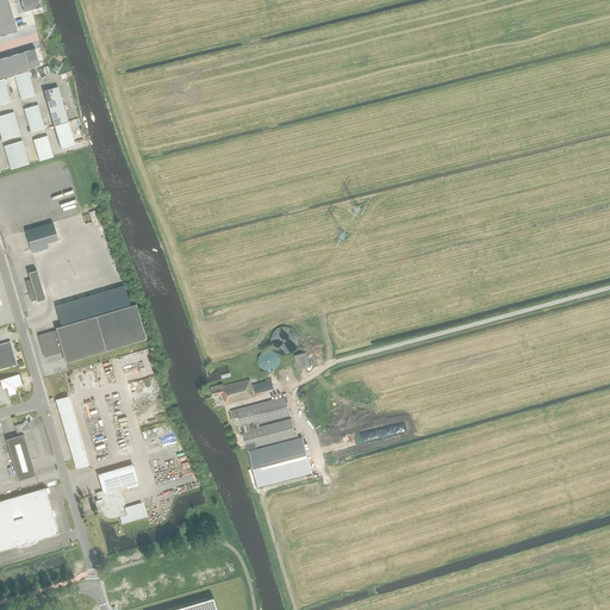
[(8,0),(0,0),(0,12),(1,18),(13,14),(8,0)]
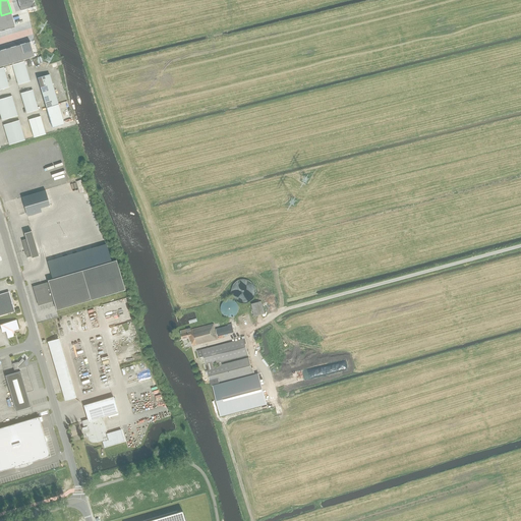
[(33,0),(19,0),(17,1),(20,10),(36,6),(33,0)]
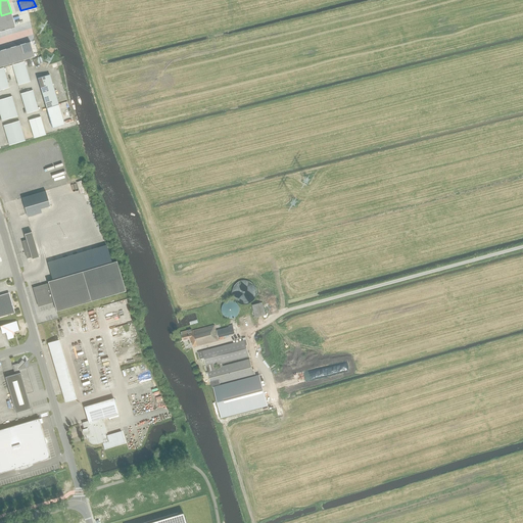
[(11,12),(1,15),(5,30),(15,27),(12,17),(11,12)]
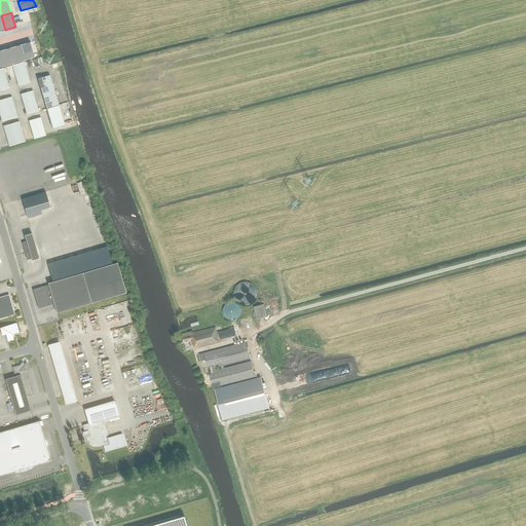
[(30,42),(21,45),(25,61),(35,58),(30,42)]
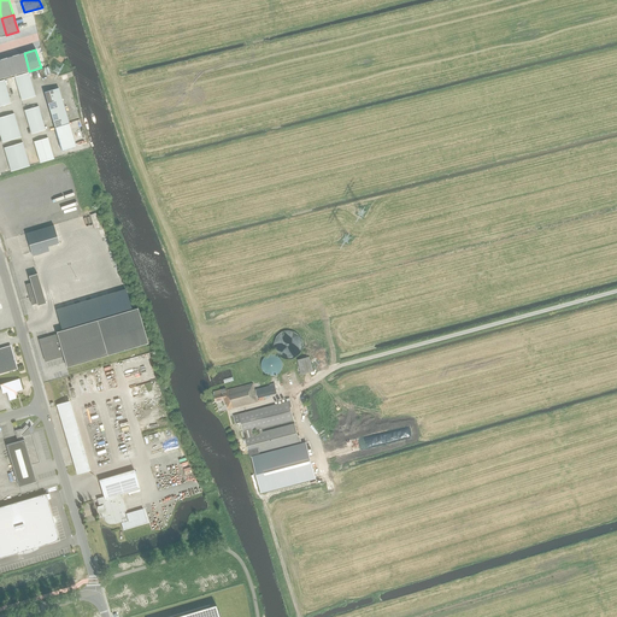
[(24,53),(12,57),(17,74),(29,71),(24,53)]
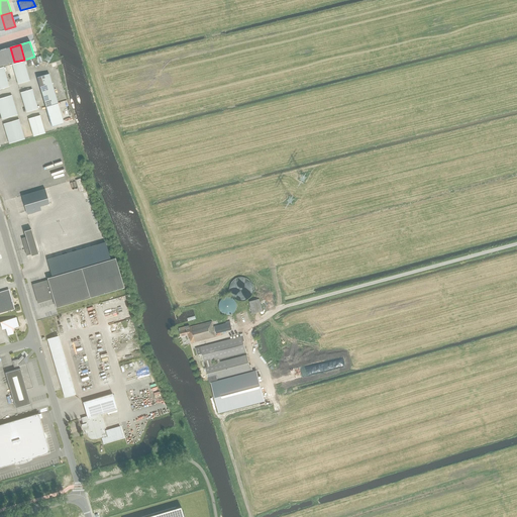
[(10,47),(1,50),(5,65),(14,62),(10,47)]
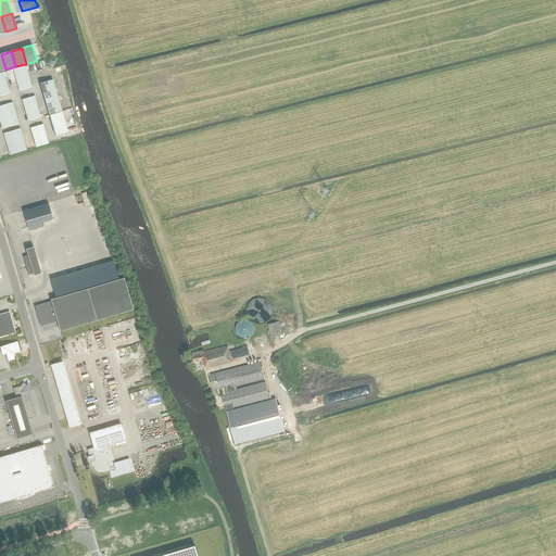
[(13,70),(14,75),(27,71),(26,65),(13,70)]
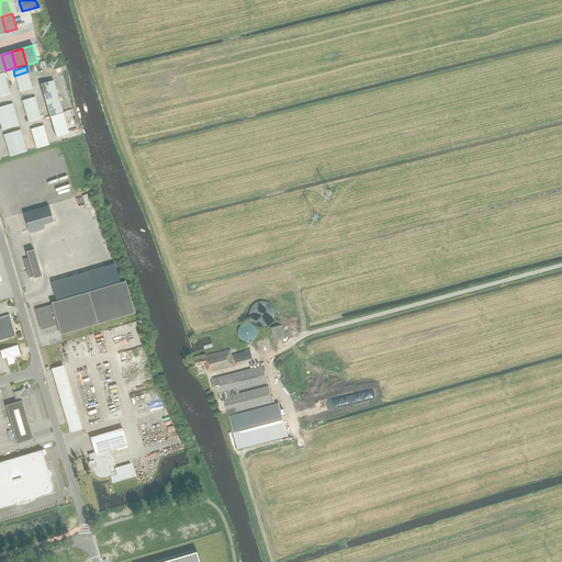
[(17,81),(30,77),(27,71),(14,76),(17,81)]
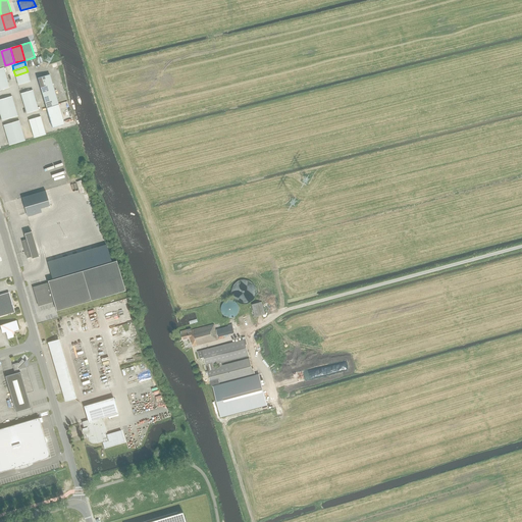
[(16,80),(29,76),(28,71),(15,75),(16,80)]
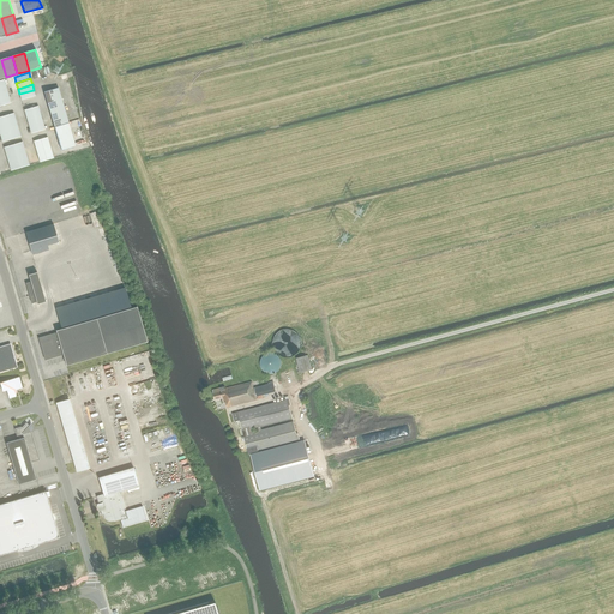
[(43,91),(47,103),(61,100),(58,88),(43,91)]
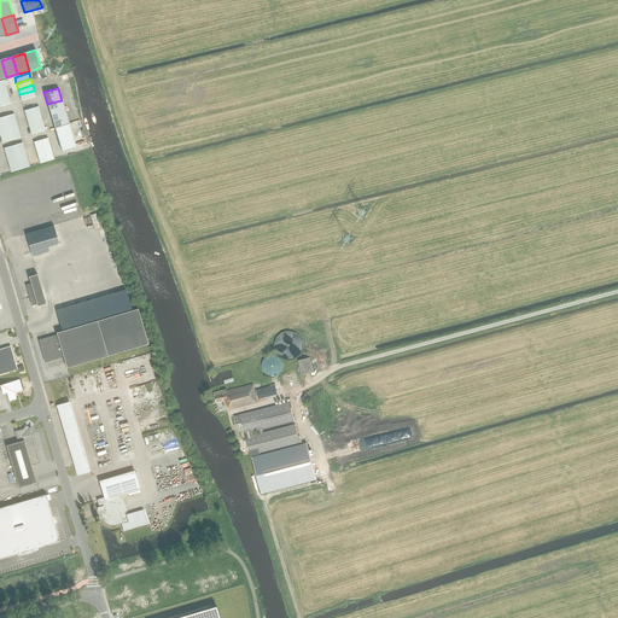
[(34,91),(19,94),(22,100),(35,97),(34,91)]
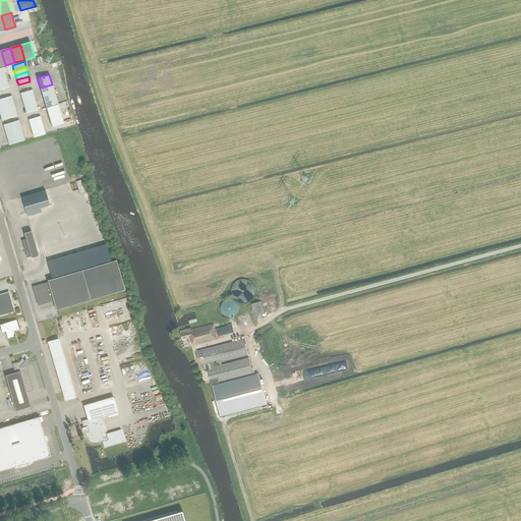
[(43,98),(55,94),(52,84),(40,88),(43,98)]
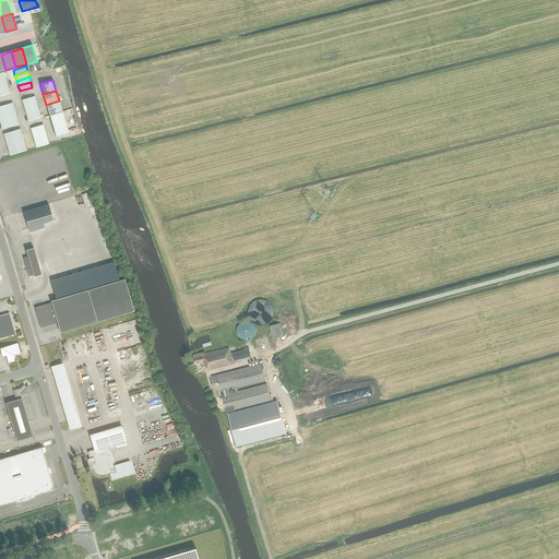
[(22,100),(24,106),(36,102),(35,96),(22,100)]
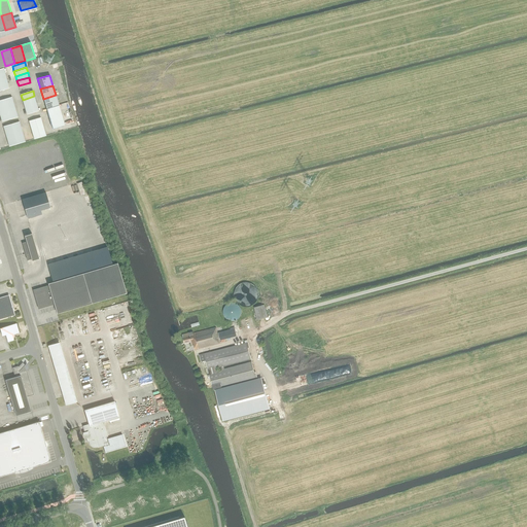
[(46,108),(59,105),(56,95),(43,99),(46,108)]
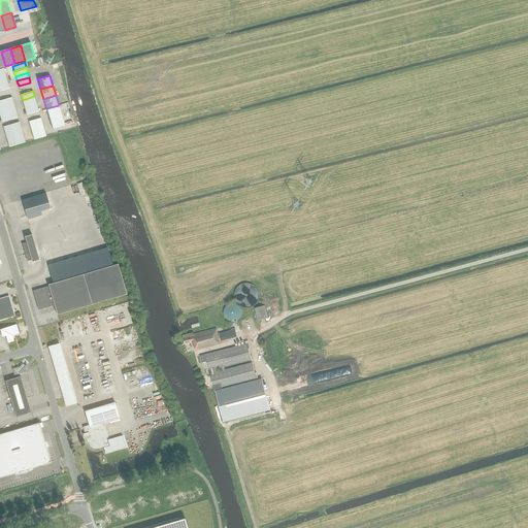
[(34,96),(23,100),(24,104),(36,101),(34,96)]
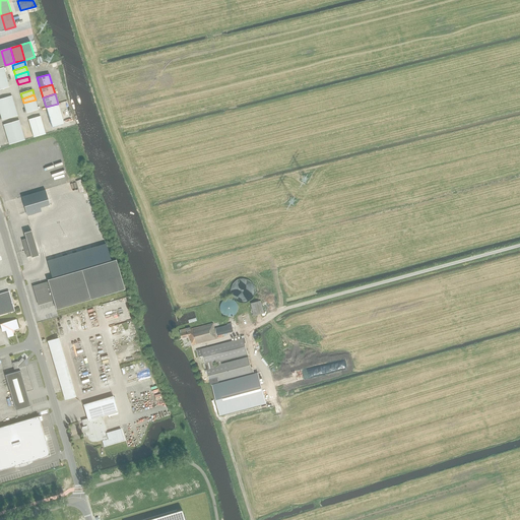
[(24,108),(37,105),(36,100),(23,103),(24,108)]
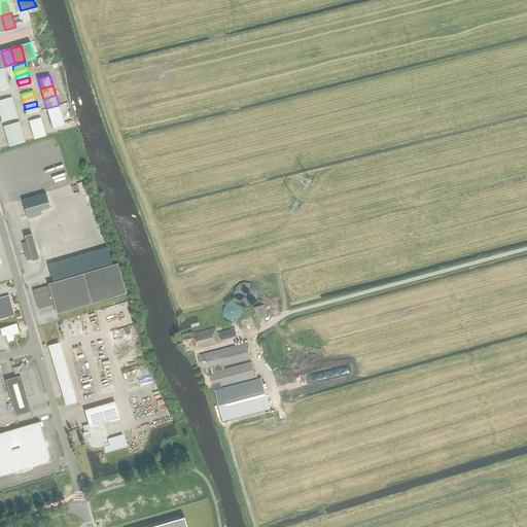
[(48,114),(61,110),(59,105),(46,109),(48,114)]
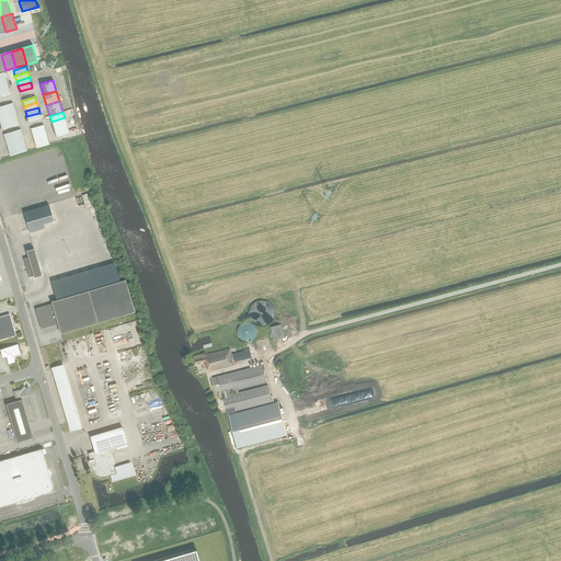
[(29,122),(42,118),(39,113),(26,116),(29,122)]
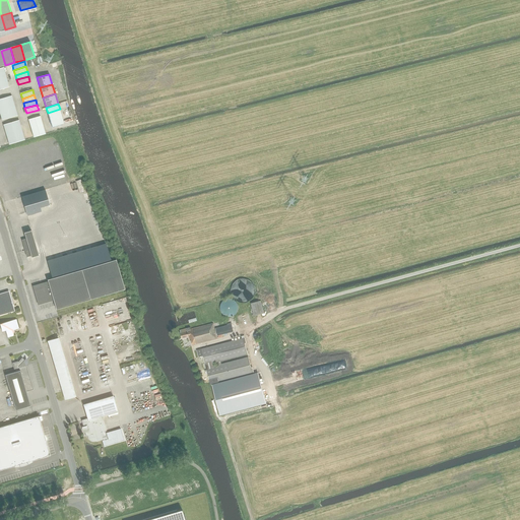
[(60,109),(48,113),(49,118),(61,114),(60,109)]
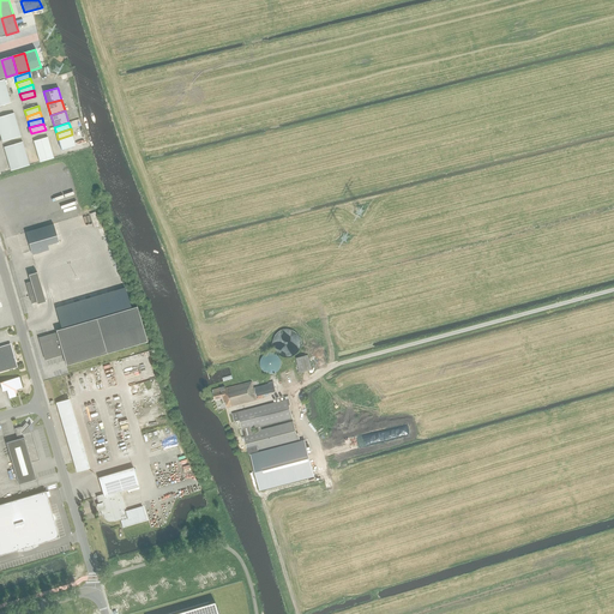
[(72,134),(58,139),(60,144),(73,140),(72,134)]
